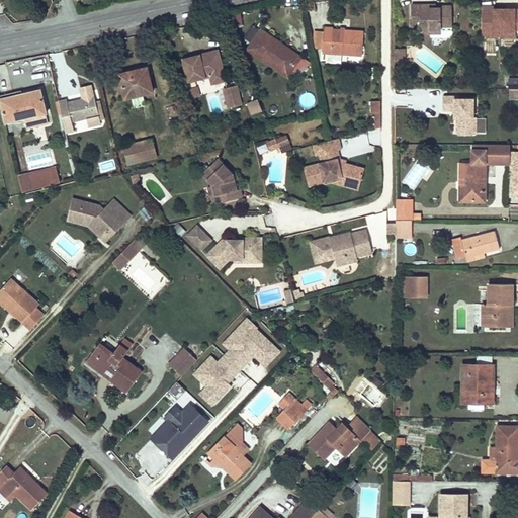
[(517,4),(481,5),(481,36),(515,36),(515,30),(517,30),(517,4)]
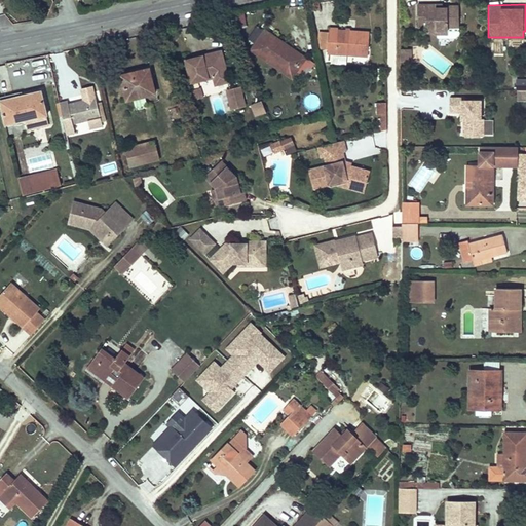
[(443,13),(443,10),(424,10),(424,33),(433,33),(436,33),(442,33),(442,35),(455,35),(455,33),(465,33),(465,11),(454,12),(454,13),(450,13),(443,13)]
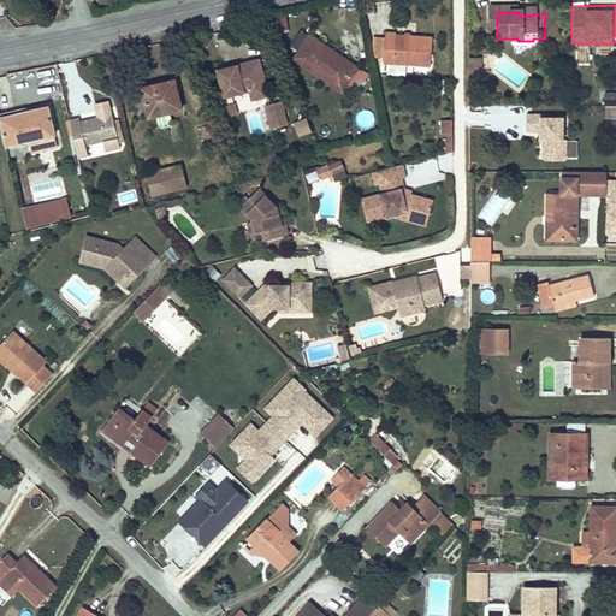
[(395,67),(439,70),(442,42),(397,39),(395,67)]
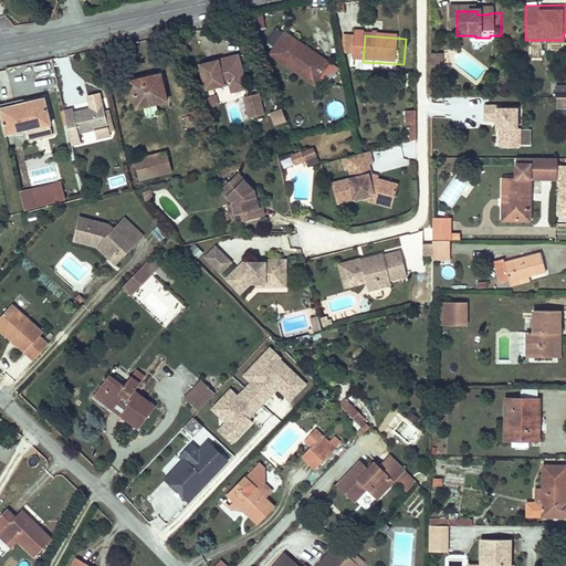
[(322,56),(296,38),(281,60),(320,88),(333,70),(320,60),(322,56)]
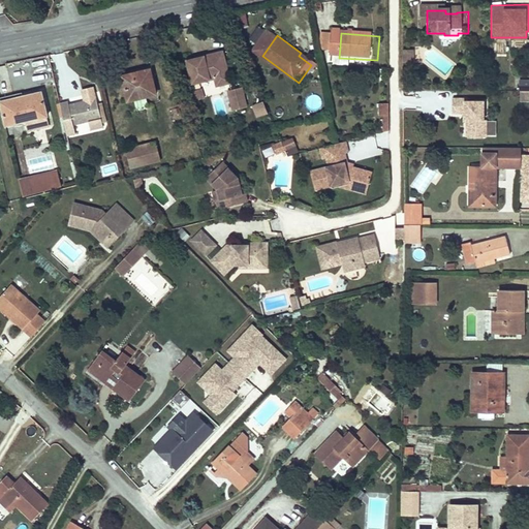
[(299,56),(311,65),(299,83),(303,86),(317,64),(301,53),(299,56)]
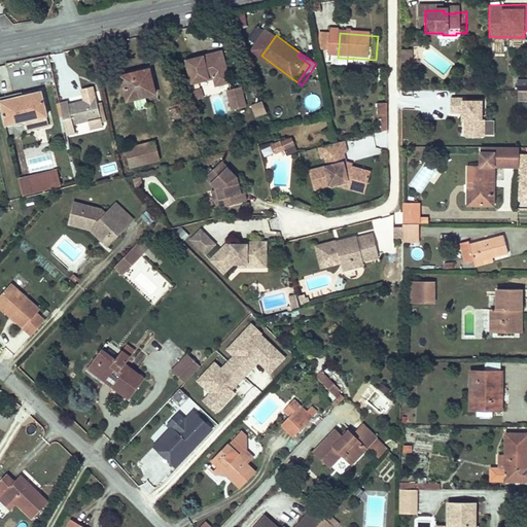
[(419,55),(408,55),(408,68),(418,68),(419,55)]
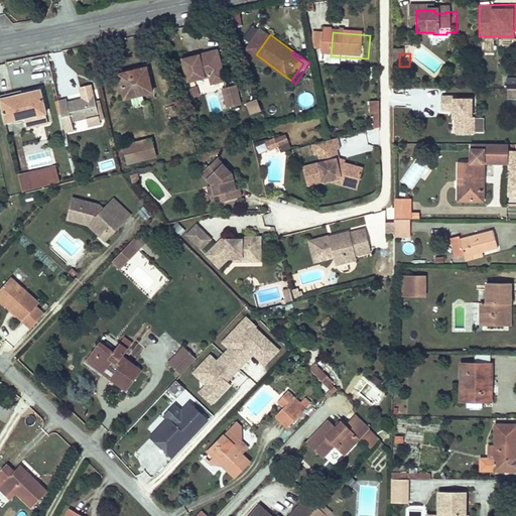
[(216,81),(219,89),(232,86),(226,55),(191,61),(197,85),(216,81)]
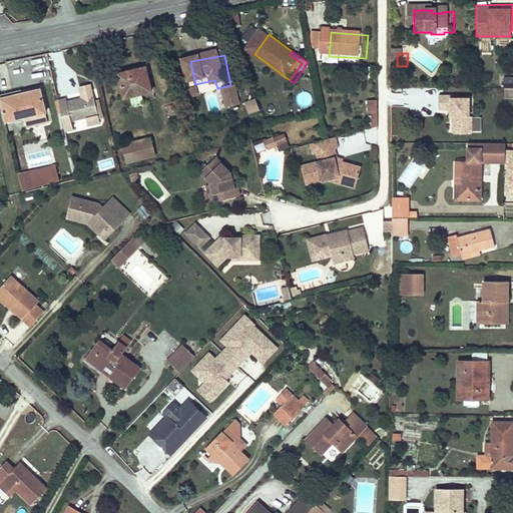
[(136,97),(160,92),(154,66),(130,72),(136,97)]
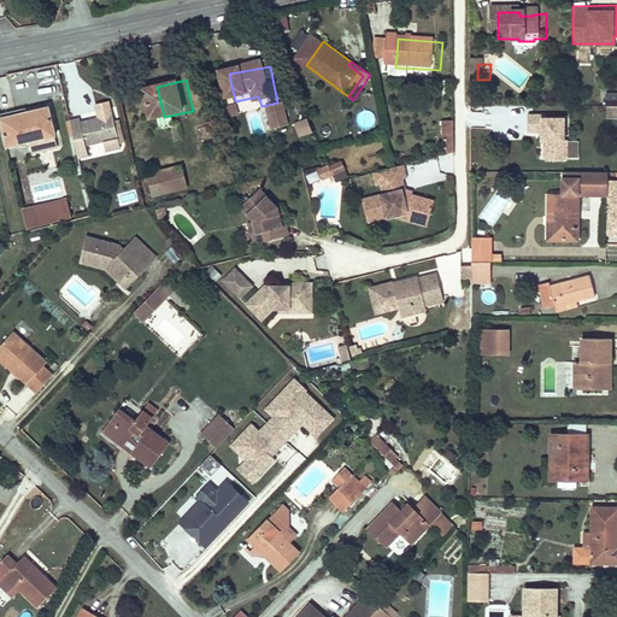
[(605,103),(616,103),(616,92),(606,92),(605,103)]
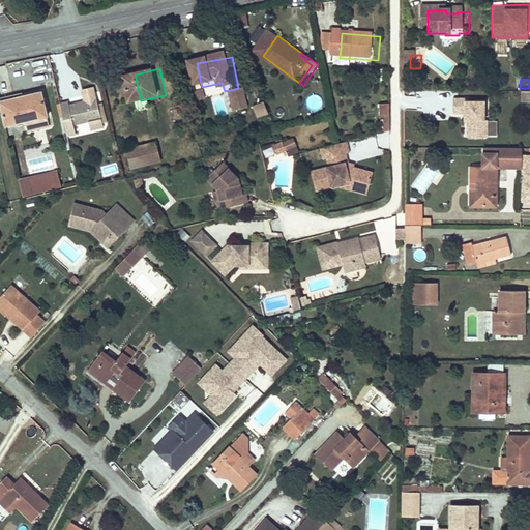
[(50,125),(41,88),(0,97),(0,101),(5,123),(27,118),(29,129),(50,125)]
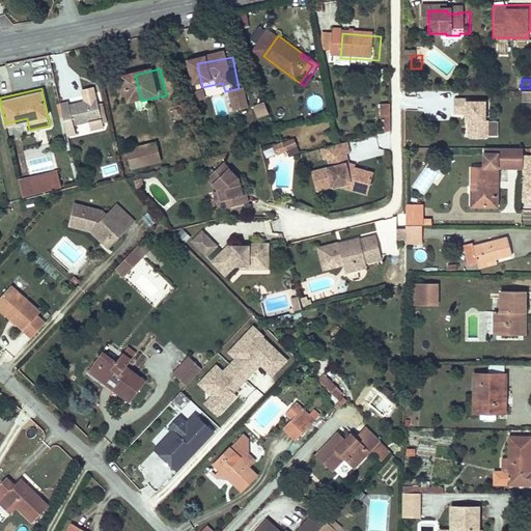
[(530,91),(523,91),(522,101),(530,100),(530,91)]
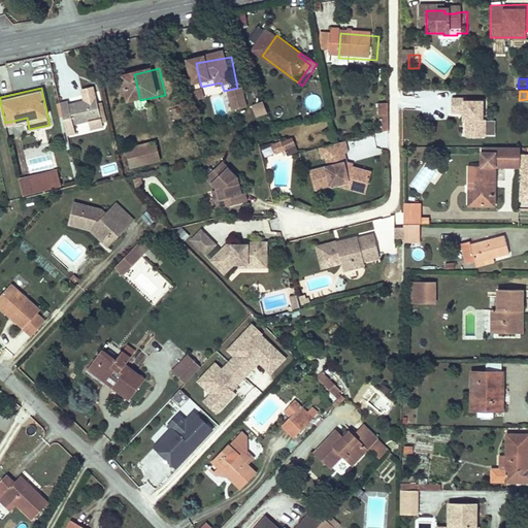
[(212,104),(209,94),(200,97),(203,107),(212,104)]
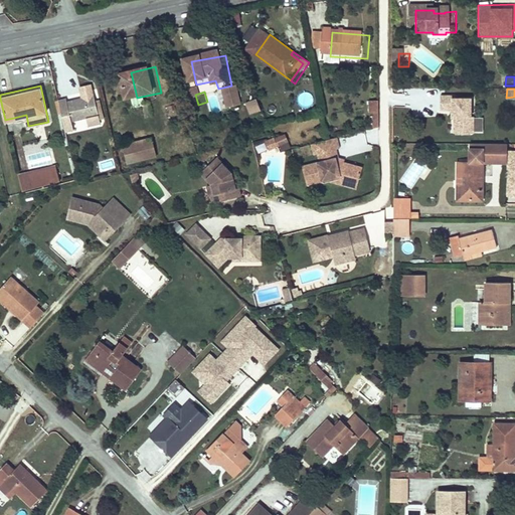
[(236,115),(249,112),(243,92),(230,95),(236,115)]
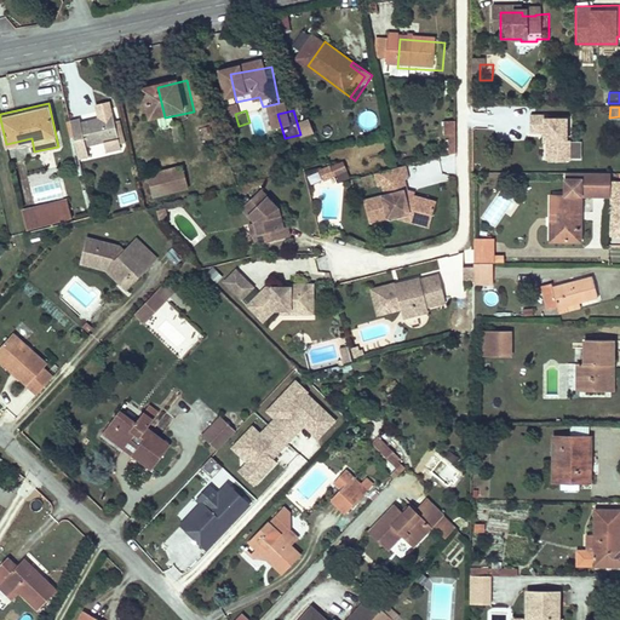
[(81,124),(82,127),(89,153),(91,160),(91,162),(102,160),(99,149),(126,143),(127,149),(136,147),(132,132),(127,132),(124,116),(92,125),(92,120),(81,124)]
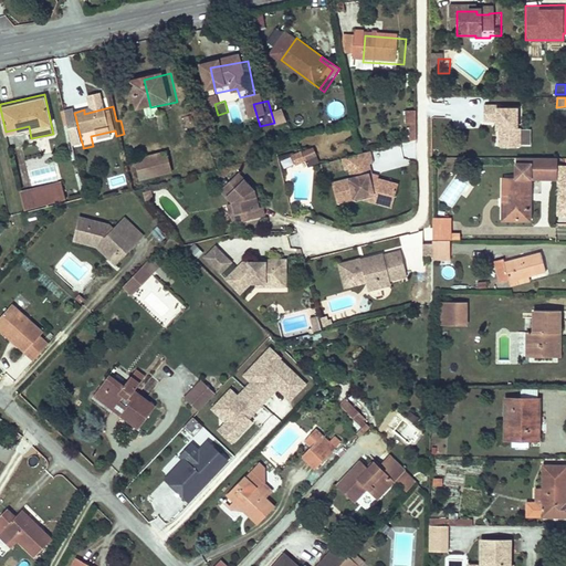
[(517,128),(516,108),(500,108),(500,106),(483,106),(483,122),(496,122),(499,122),(499,129),(499,147),(520,147),(520,128),(517,128)]
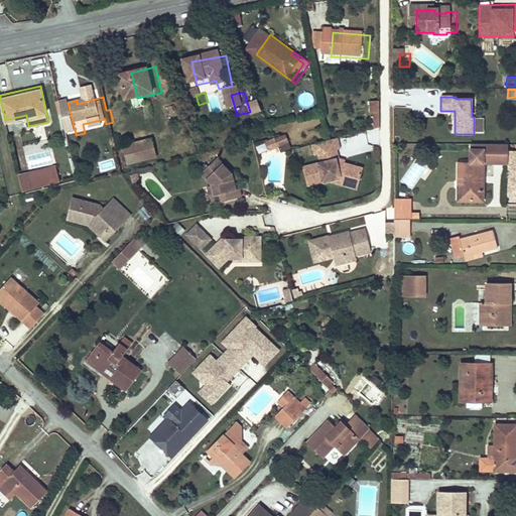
[(284,135),(275,139),(278,146),(287,142),(284,135)]
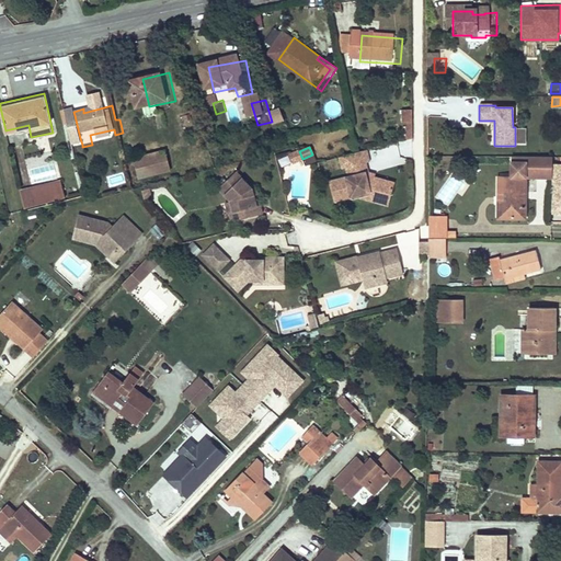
[(366,150),(340,157),(343,169),(346,168),(354,165),(366,162),(369,161),(366,150)]
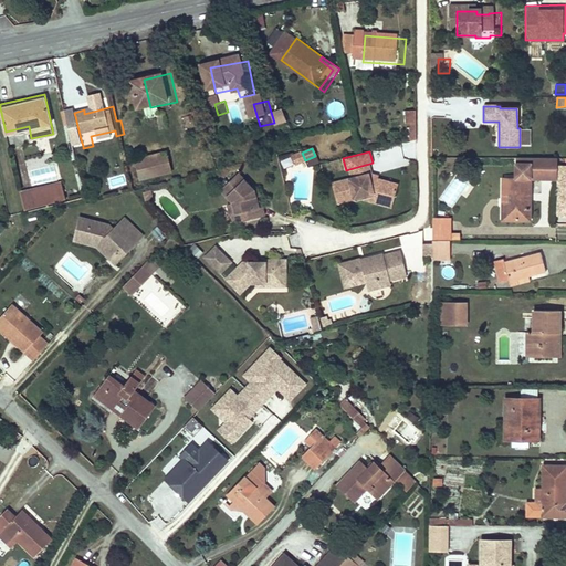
[(531,220),(531,178),(557,178),(557,158),(516,157),(516,168),(522,167),(522,178),(516,178),(507,178),(507,203),(503,203),(503,220),(531,220)]
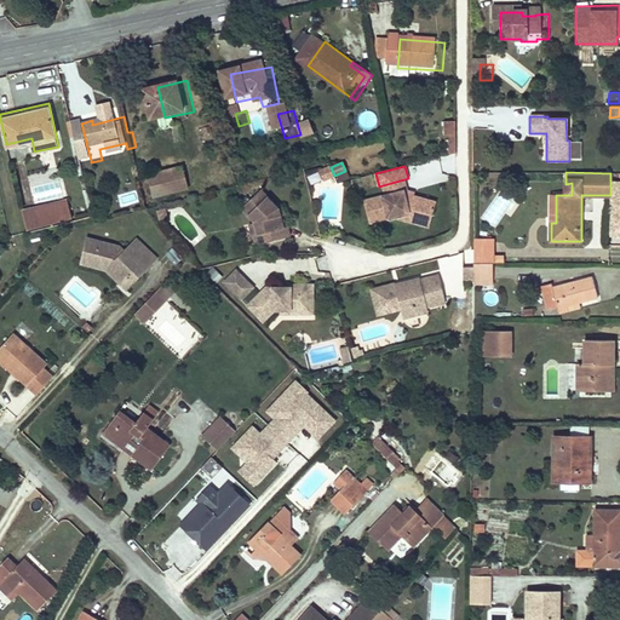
[(168,201),(201,194),(196,173),(162,181),(168,201)]
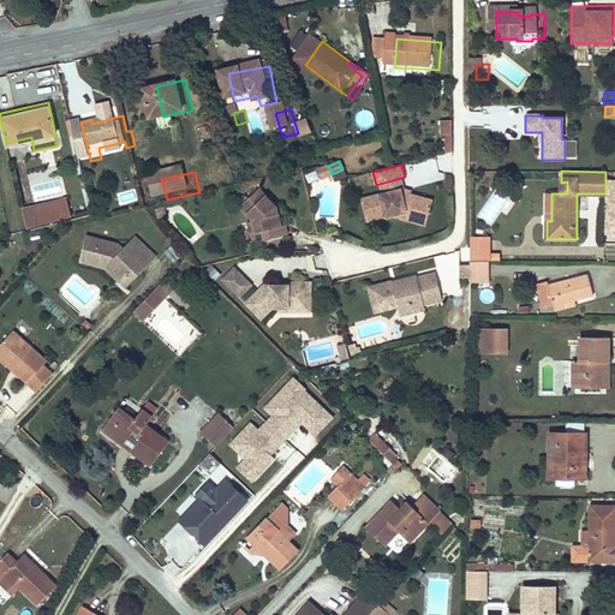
[(404,189),(401,178),(388,181),(380,184),(383,193),(401,189),(401,192),(411,195),(412,191),(404,189)]
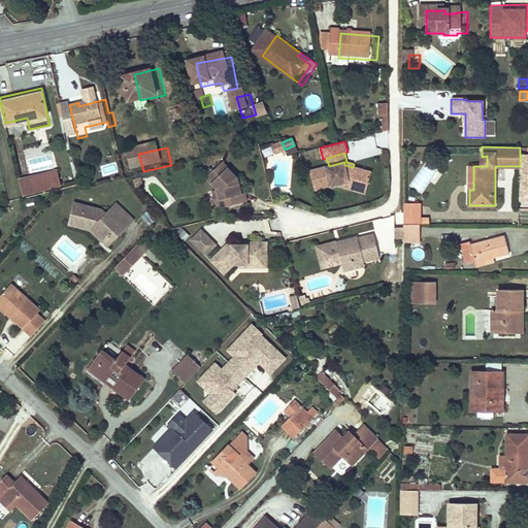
[(52,155),(28,159),(30,171),(54,166),(52,155)]
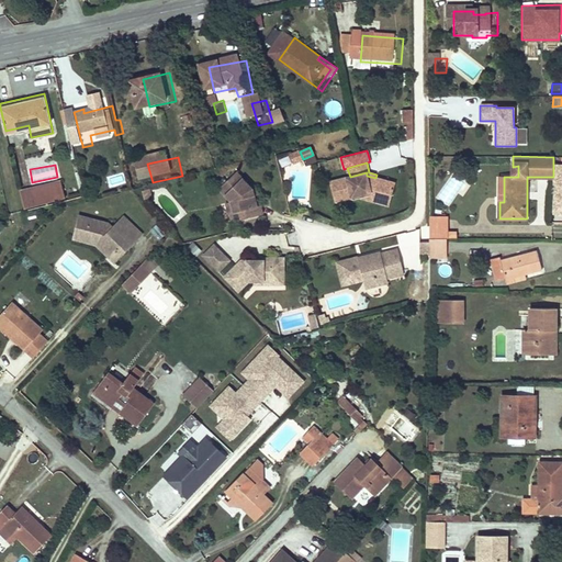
[(255,197),(253,189),(236,172),(218,189),(232,202),(234,212),(231,213),(233,222),(262,214),(260,205),(257,206),(255,197)]
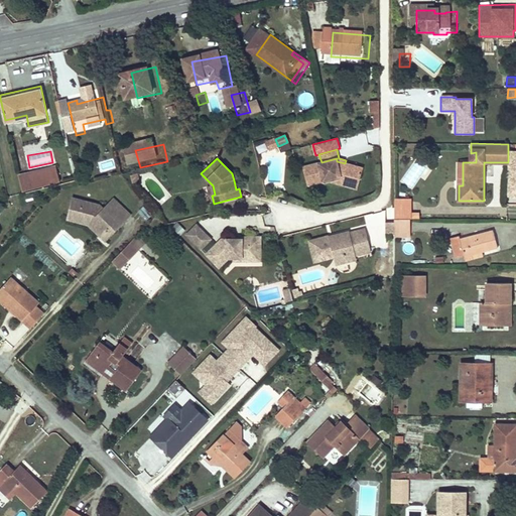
[(345,163),(337,161),(337,158),(321,162),(302,167),(307,184),(323,180),(340,176),(349,178),(349,181),(359,184),(363,168),(345,163)]
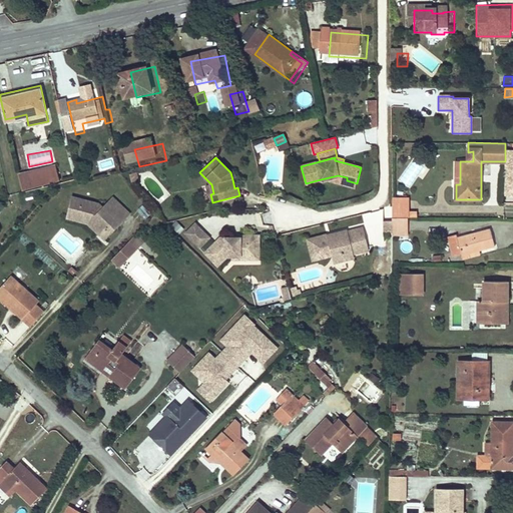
[(38,174),(40,182),(68,175),(66,167),(38,174)]
